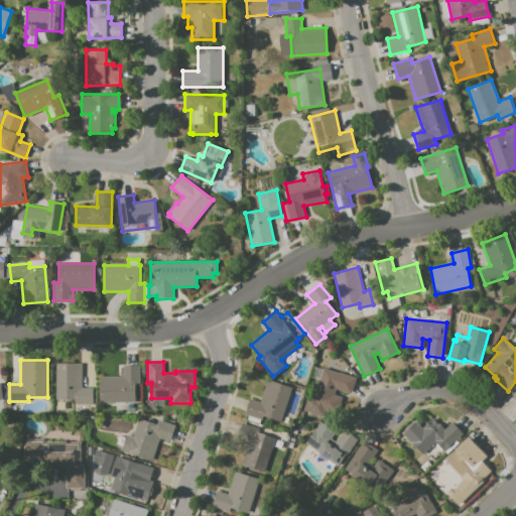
[(75,399),(55,399),(55,364),(83,364),(83,387),(94,387),(94,405),(75,405),(75,399)]
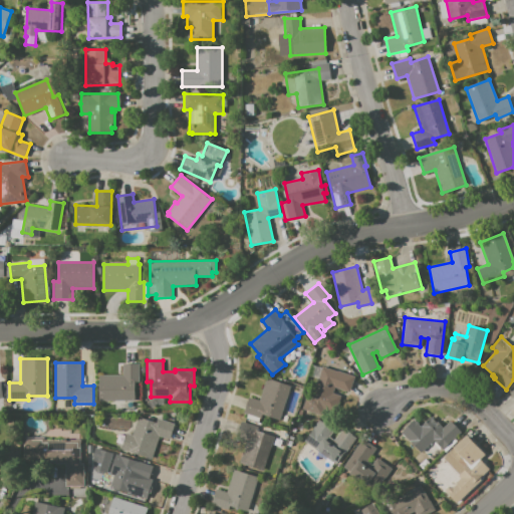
[(135,382),(135,401),(98,401),(98,374),(122,374),(122,363),(140,363),(140,382),(135,382)]
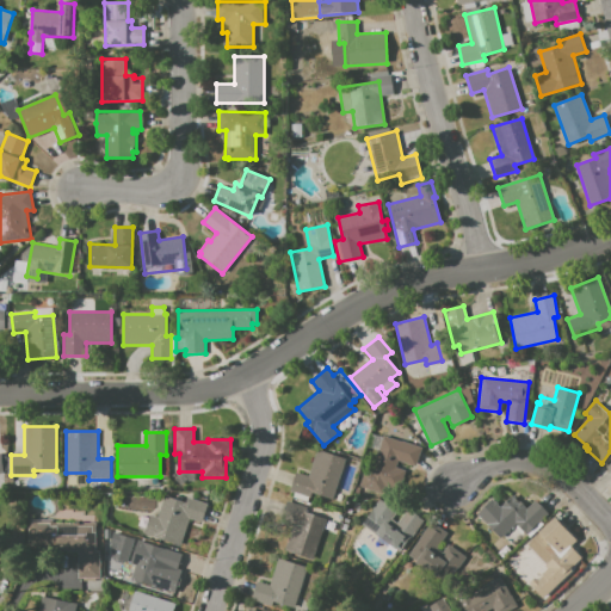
[(401,440),(421,448),(415,467),(397,461),(395,467),(405,470),(397,489),(369,480),(383,436),(401,442),(401,440)]
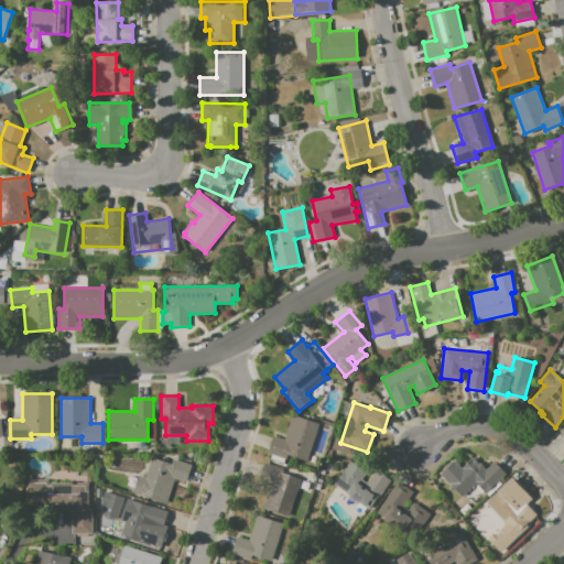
[(284,440),(292,414),(318,423),(307,461),(289,455),(288,459),(268,453),(272,435),(284,440)]
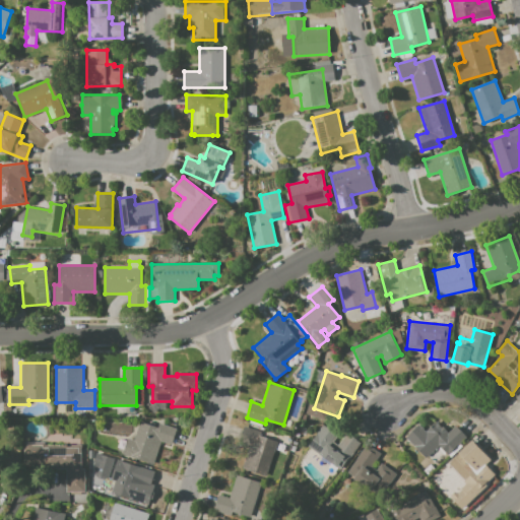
[(456,426),(466,436),(447,455),(438,446),(426,457),(405,437),(418,424),(426,431),(437,420),(448,433),(456,426)]
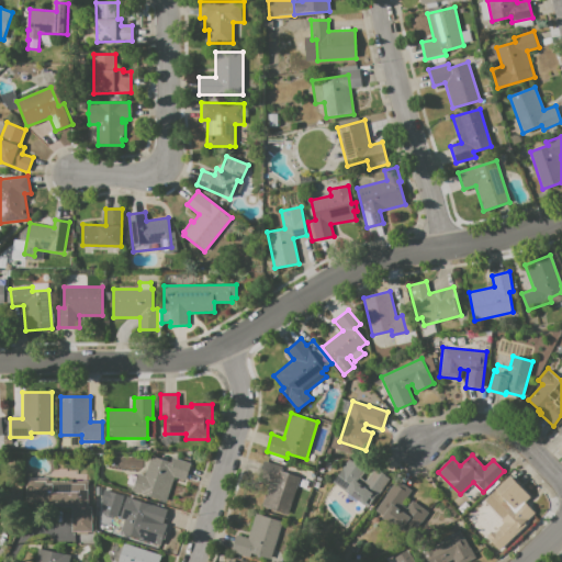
[(138,473),(145,475),(152,456),(170,461),(171,457),(191,463),(186,481),(175,476),(166,503),(133,492),(138,473)]
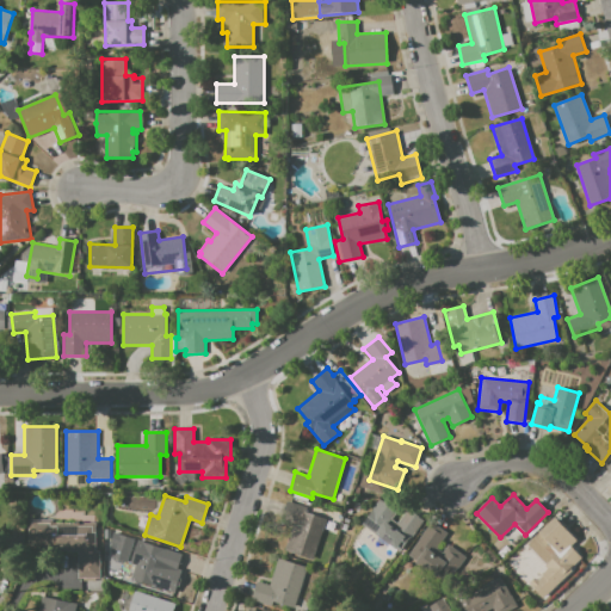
[(360,525),(380,499),(397,511),(392,519),(397,523),(408,508),(425,520),(412,538),(411,537),(400,553),(360,525)]
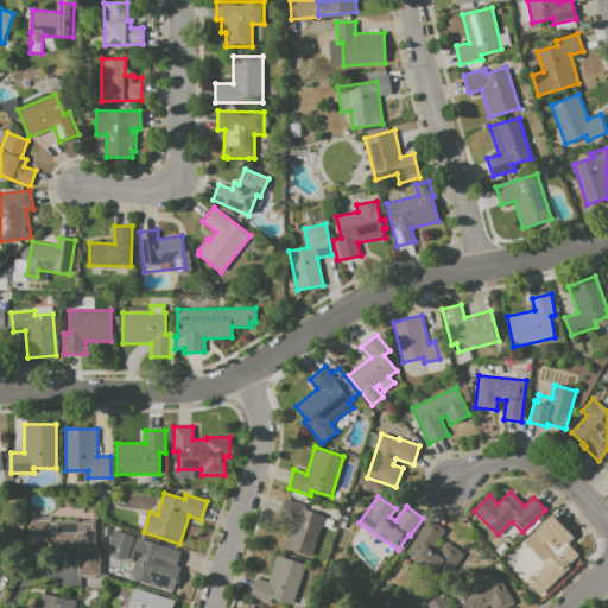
[(305,510),(324,515),(311,557),(283,548),(291,520),(279,517),(285,498),(306,505),(305,510)]
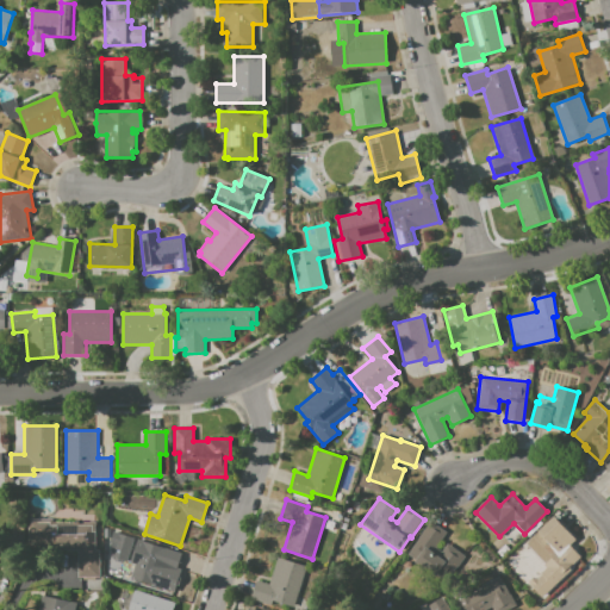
[(526,543),(554,516),(577,539),(570,545),(582,556),(571,567),(573,570),(543,598),(528,582),(534,576),(537,578),(541,574),(540,573),(546,567),(543,564),(545,562),(526,543)]
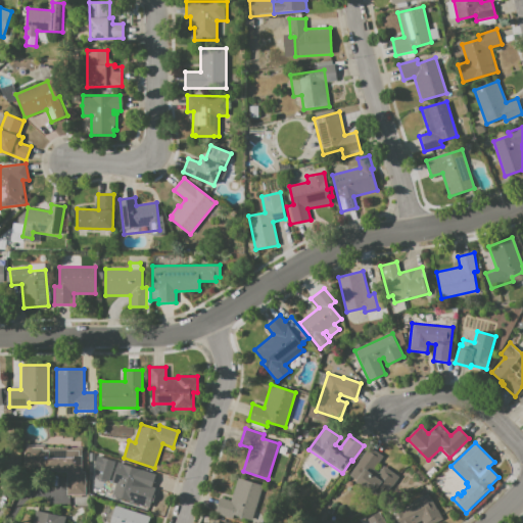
[(24,444),(45,444),(45,447),(82,447),(82,472),(86,472),(86,494),(66,494),(66,472),(50,472),(50,470),(25,470),(24,444)]
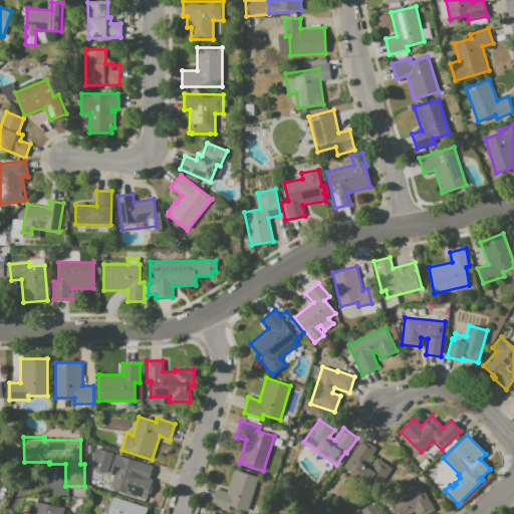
[(362,439),(376,449),(367,461),(371,464),(376,457),(392,468),(375,490),(342,467),(362,439)]
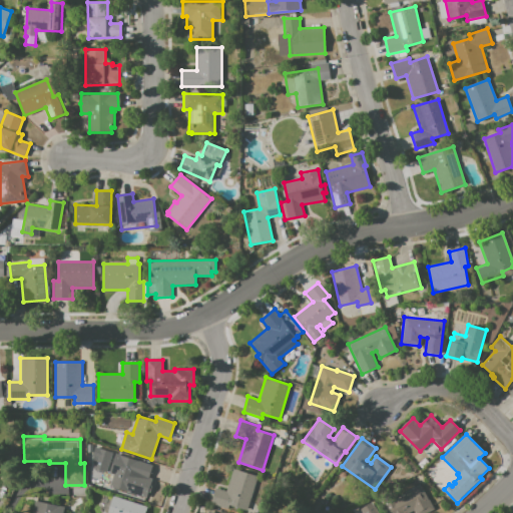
[(149,478),(153,479),(147,498),(109,486),(112,475),(108,473),(115,453),(153,465),(149,478)]
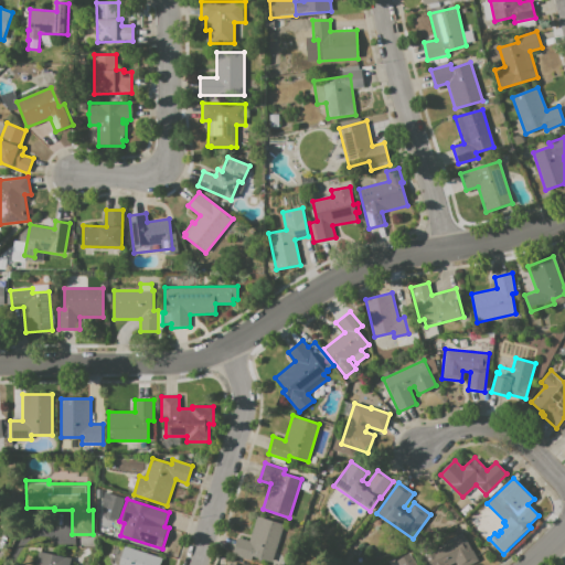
[(253,556),(252,561),(232,555),(237,536),(249,540),(257,515),(284,523),(273,562),(253,556)]
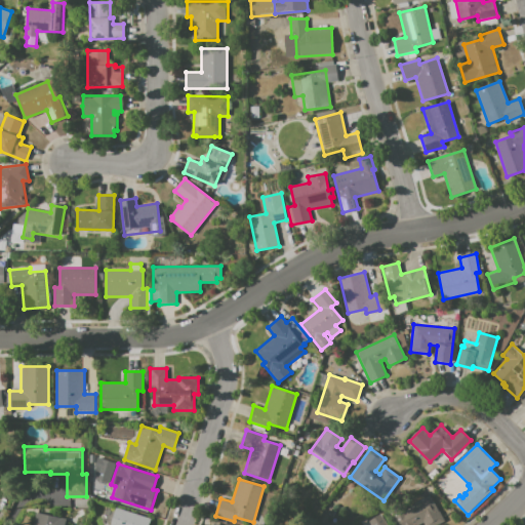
[(414,503),(432,494),(445,520),(435,524),(425,524),(423,522),(418,524),(397,524),(393,517),(415,506),(414,503)]
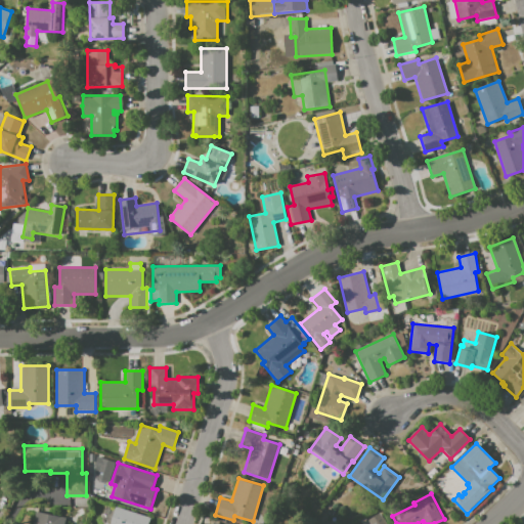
[(110,523),(116,507),(149,518),(147,523),(104,523),(105,523),(110,523)]
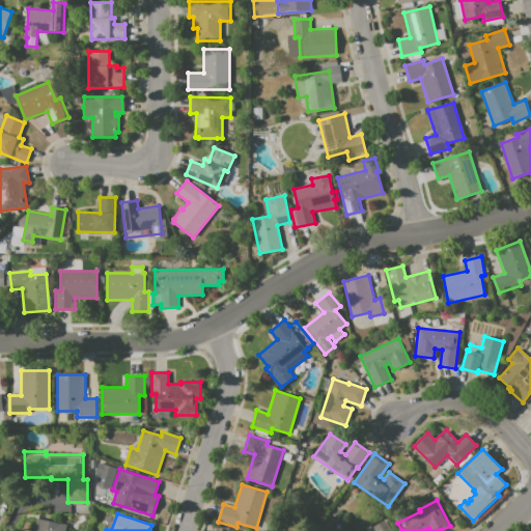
[(375,530),(372,527),(385,519),(393,530),(375,530)]
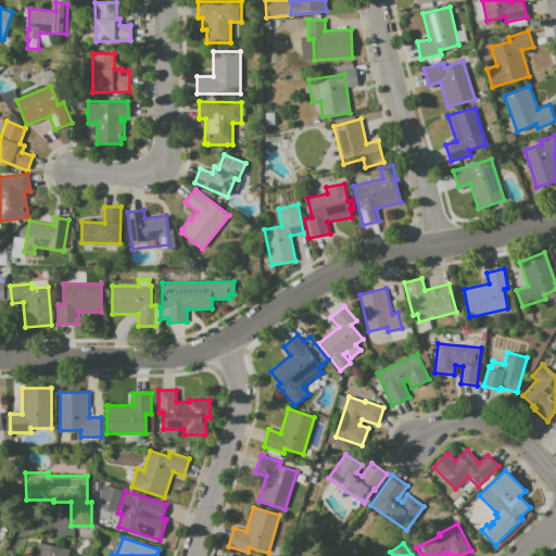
[(34,555),(37,544),(63,551),(61,555),(34,555)]
